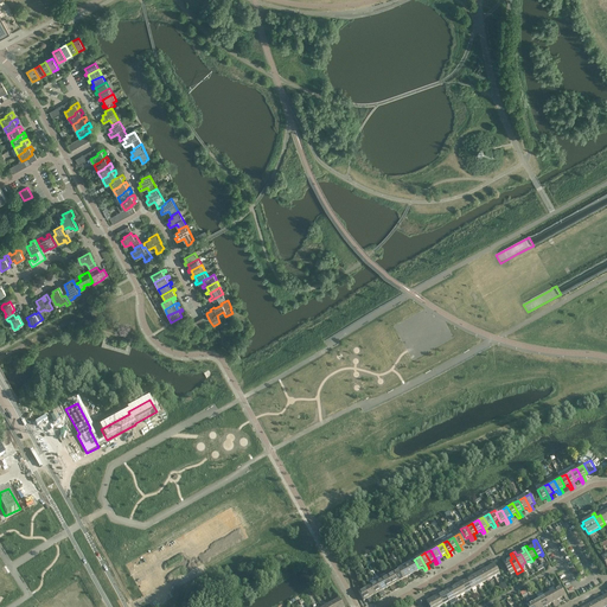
[(517,574),(510,560),(506,562),(504,557),(502,558),(509,572),(511,576),(517,574)]
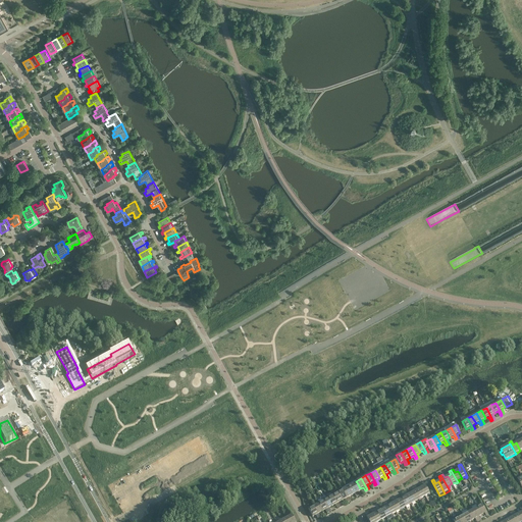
[(361,490),(360,488),(357,482),(352,485),(358,497),(360,496),(358,491),(361,490)]
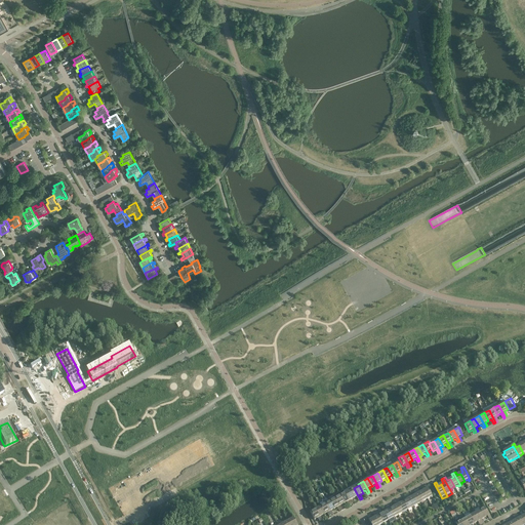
[(433,496),(427,486),(427,485),(426,485),(423,486),(426,490),(423,491),(428,499),(431,497),(432,498),(433,497),(433,496)]
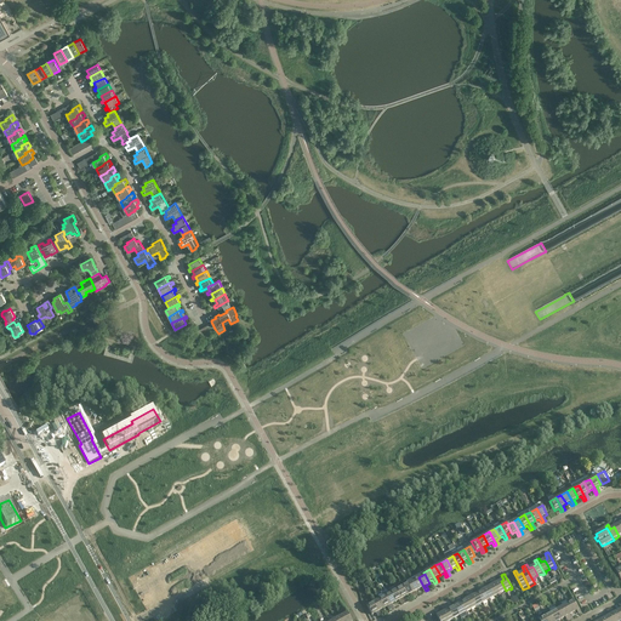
[(426,591),(419,577),(414,580),(419,590),(421,588),(423,592),(426,591)]
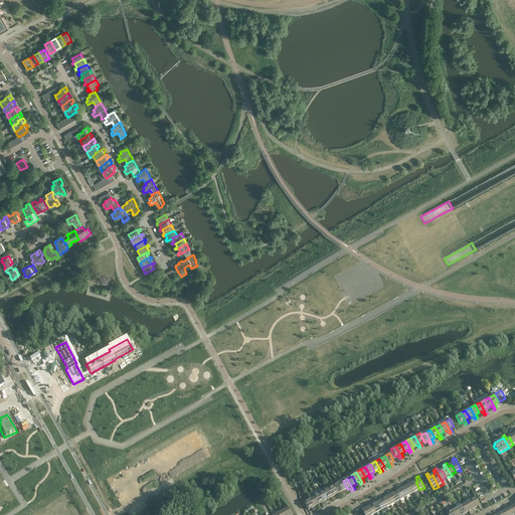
[(419,490),(415,482),(412,484),(410,480),(408,481),(415,494),(416,493),(415,492),(419,490)]
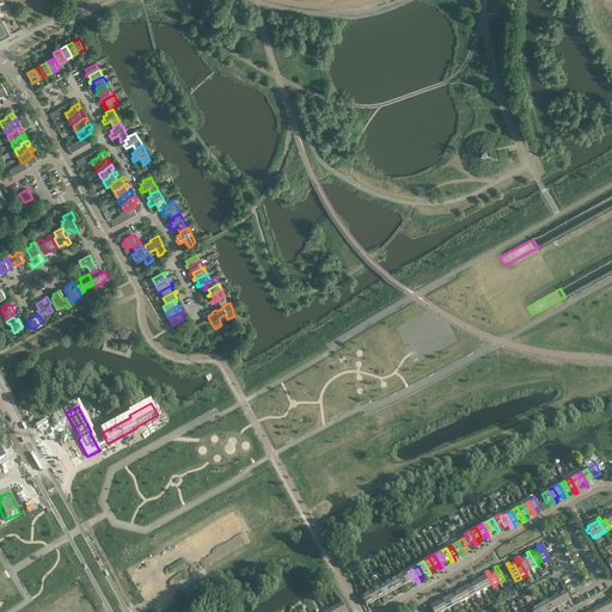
[(412,581),(408,571),(402,575),(409,588),(411,587),(409,583),(412,581)]
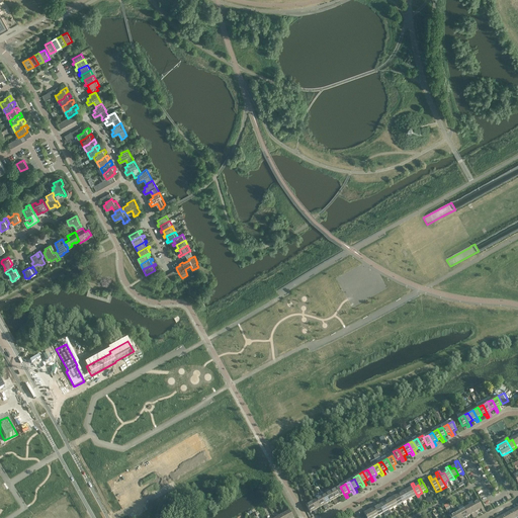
[(418,497),(411,484),(409,485),(411,489),(408,490),(412,498),(416,496),(416,497),(418,497)]
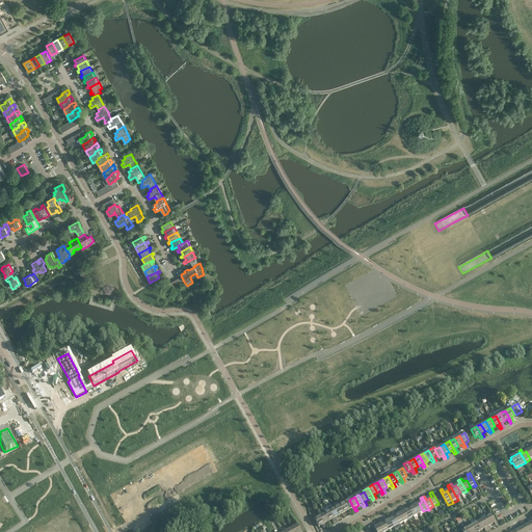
[(355,511),(349,500),(344,503),(348,510),(351,509),(353,512),(355,511)]
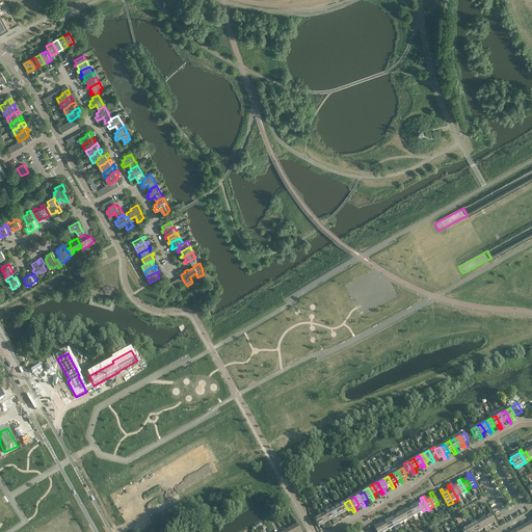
[(423,511),(419,503),(416,505),(414,501),(411,502),(419,515),(421,514),(420,513),(423,511)]
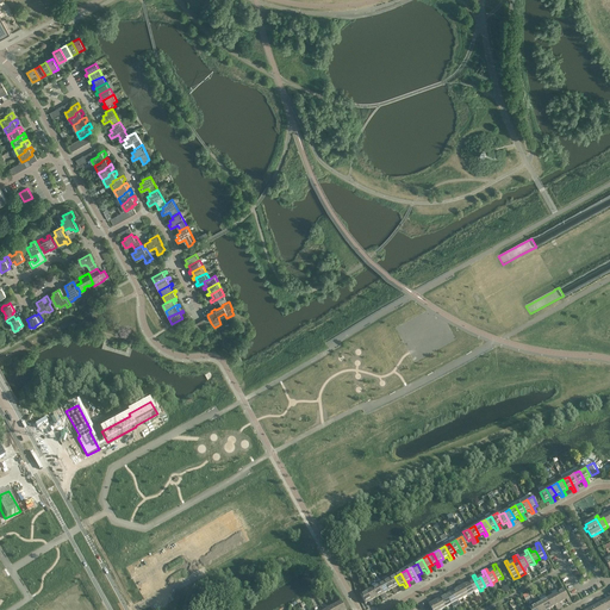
[(480,591),(472,576),(471,577),(472,582),(470,583),(474,592),(478,590),(479,591),(480,591)]
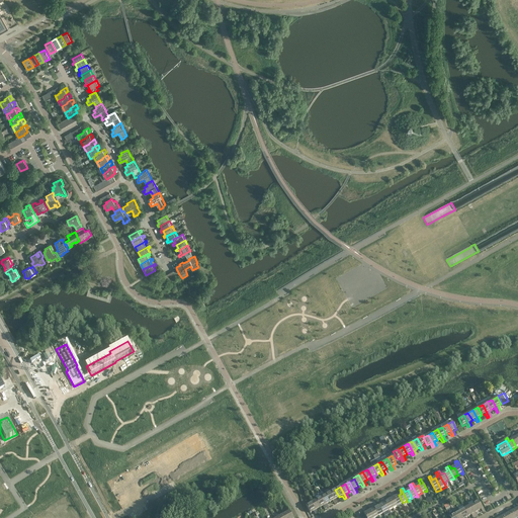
[(339,497),(335,490),(330,492),(336,503),(338,502),(336,499),(339,497)]
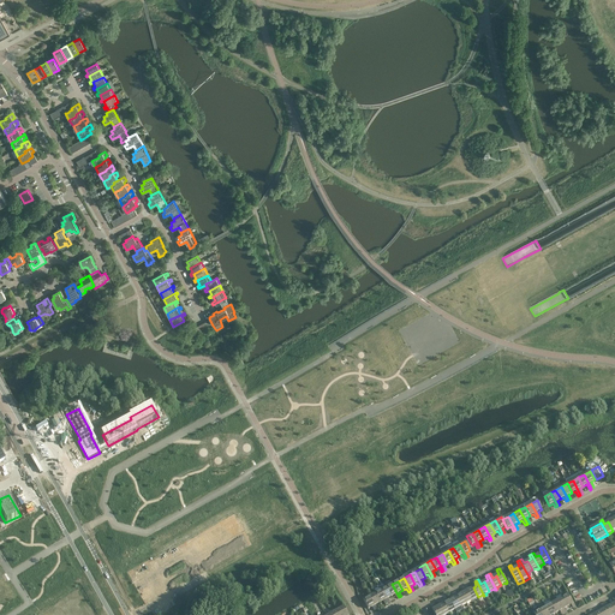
[(399,597),(392,584),(386,587),(392,597),(394,595),(396,599),(399,597)]
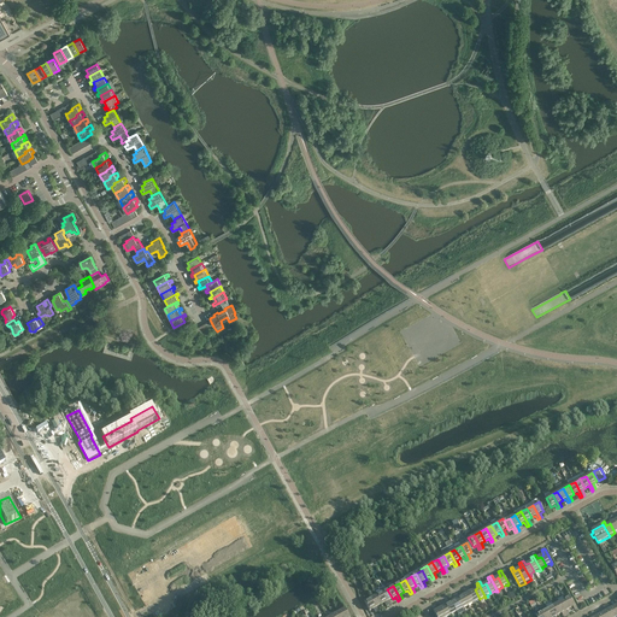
[(480,599),(475,589),(471,592),(469,588),(466,589),(475,604),(476,603),(475,601),(480,599)]
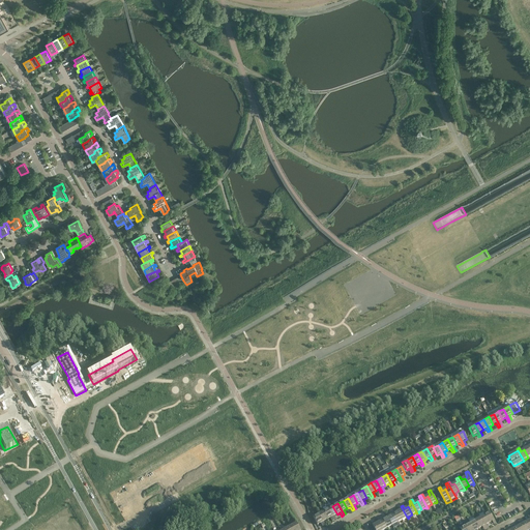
[(337,514),(332,506),(328,509),(334,521),(336,520),(334,516),(337,514)]
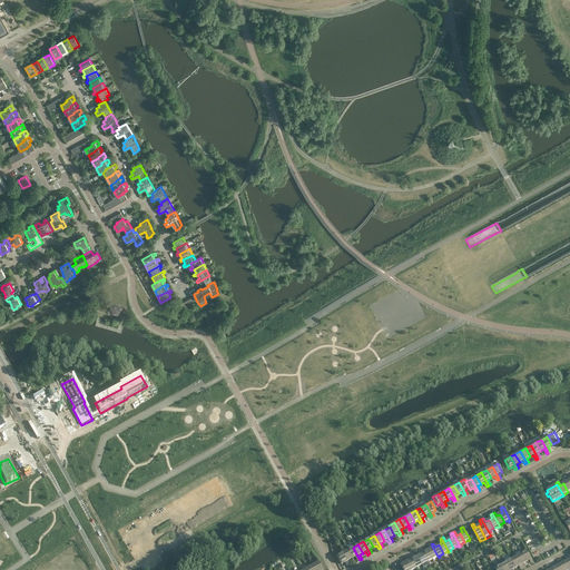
[(439,558),(431,544),(429,546),(431,549),(428,551),(432,559),(436,557),(436,559),(439,558)]
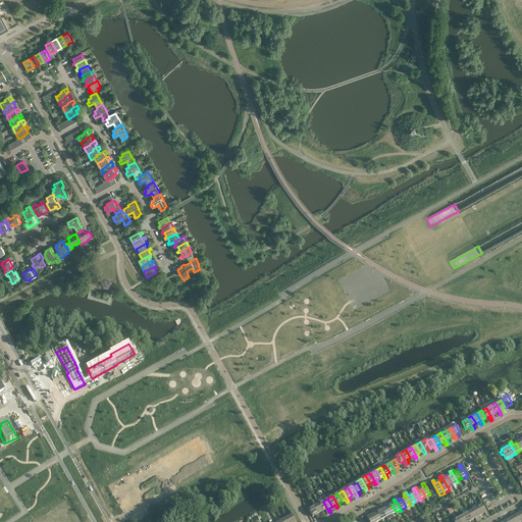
[(329,513),(323,502),(318,504),(322,512),(325,510),(327,514),(329,513)]
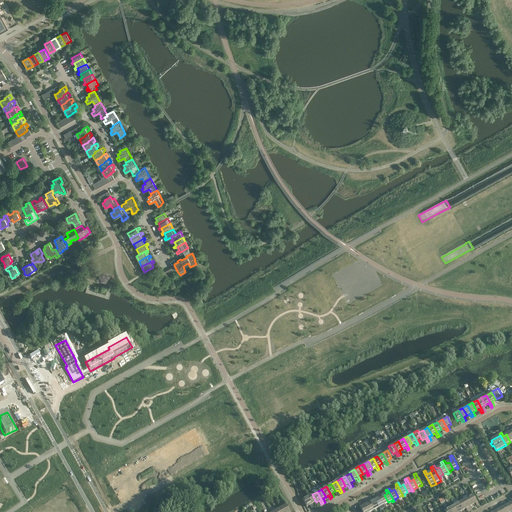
[(388,502),(384,495),(381,496),(379,493),(377,494),(384,506),(385,505),(385,504),(388,502)]
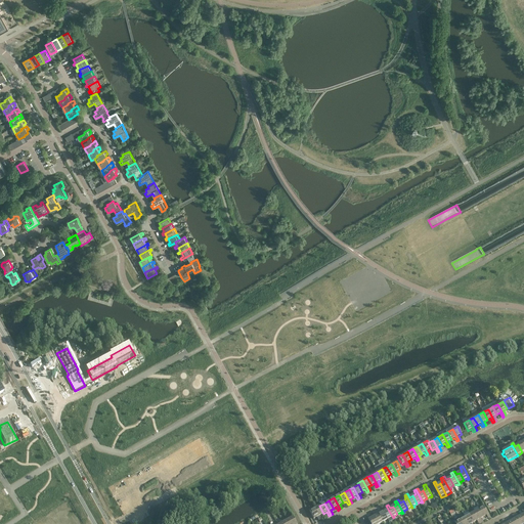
[(323,514),(319,506),(314,509),(320,520),(322,519),(320,515),(323,514)]
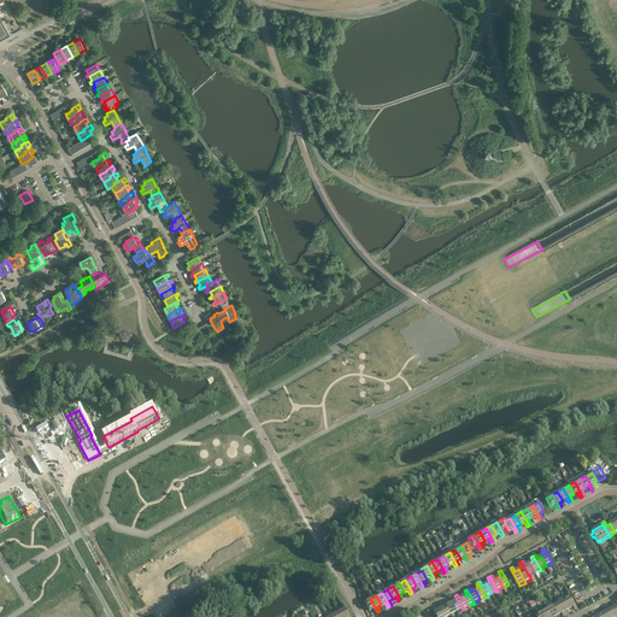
[(464,611),(463,610),(454,595),(452,597),(454,600),(452,603),(457,611),(458,615),(464,611)]
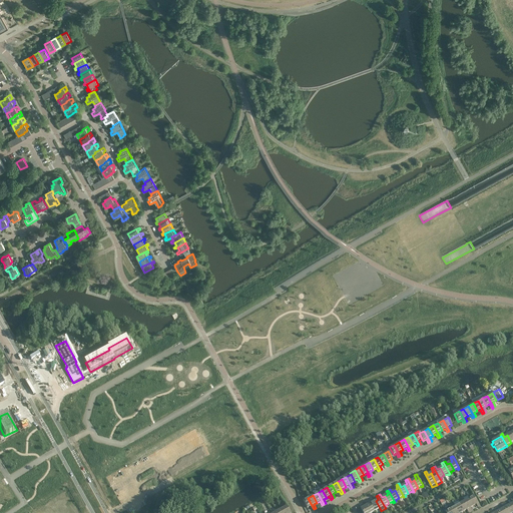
[(481,507),(475,496),(474,496),(474,495),(472,496),(473,497),(470,499),(474,507),(477,505),(478,508),(480,507),(481,507)]
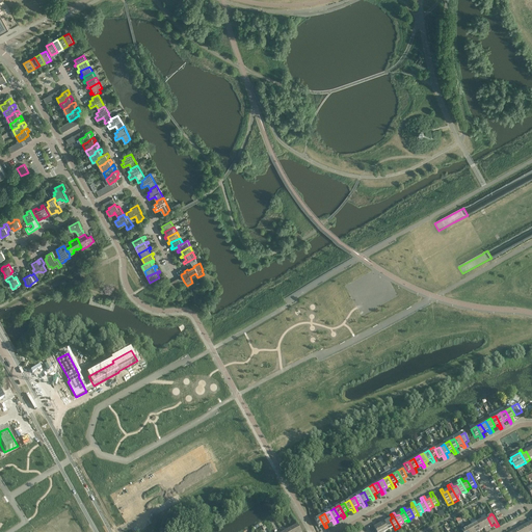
[(325,528),(319,516),(314,519),(319,527),(322,525),(323,529),(325,528)]
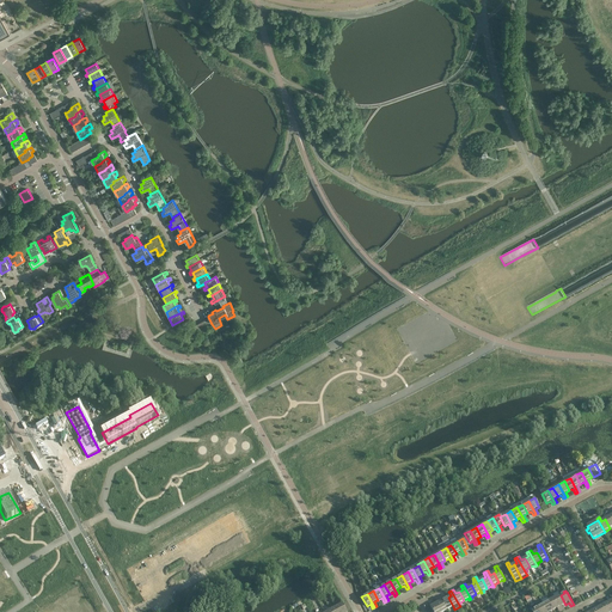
[(453,606),(448,598),(445,599),(442,595),(440,597),(448,611),(450,611),(448,609),(453,606)]
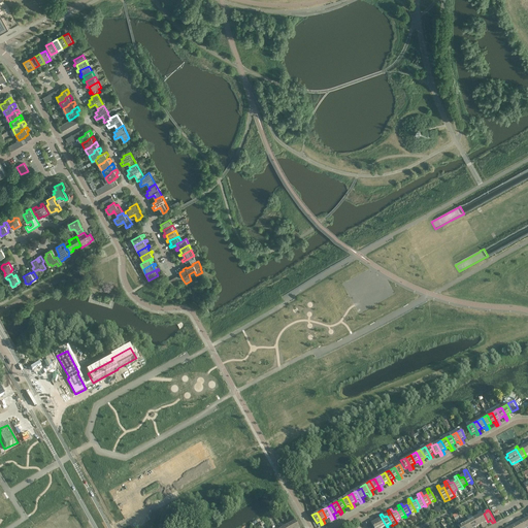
[(488,522),(484,514),(480,516),(480,515),(477,515),(485,527),(487,526),(485,523),(488,522)]
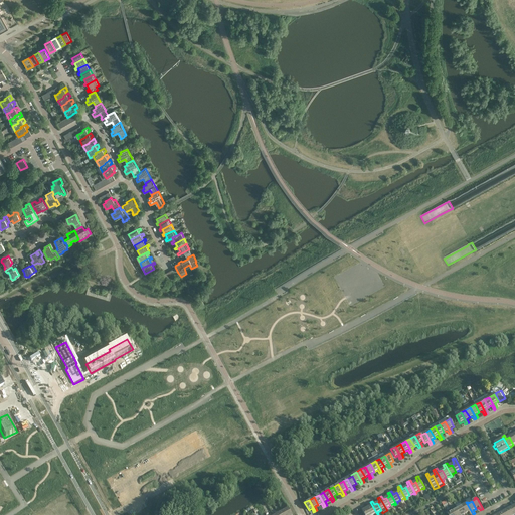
[(377,514),(370,502),(368,503),(370,506),(367,508),(370,514),(372,514),(375,514),(377,514)]
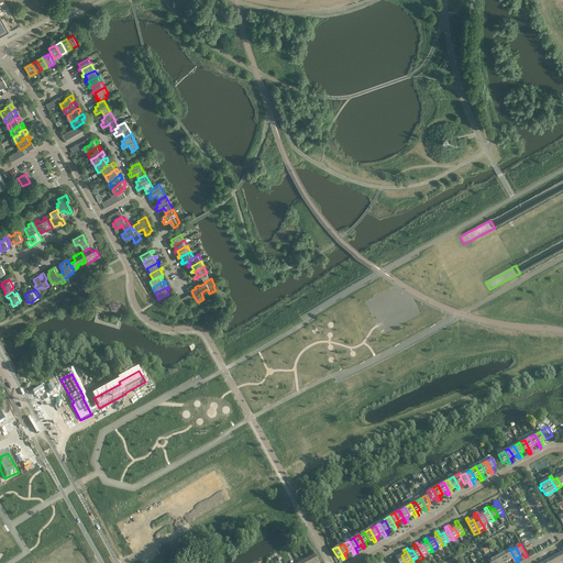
[(516,562),(517,562),(509,549),(508,550),(509,551),(505,553),(509,562),(512,560),(514,562),(516,562)]
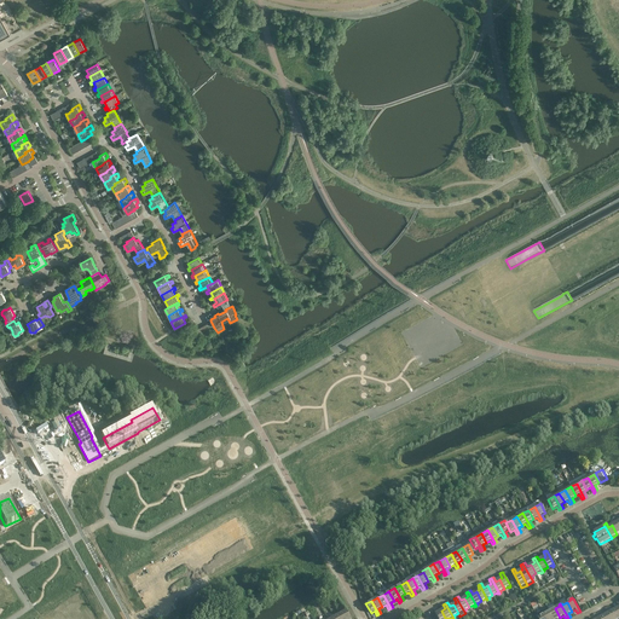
[(557,618),(560,618),(555,608),(554,605),(548,608),(549,611),(553,618),(557,618)]
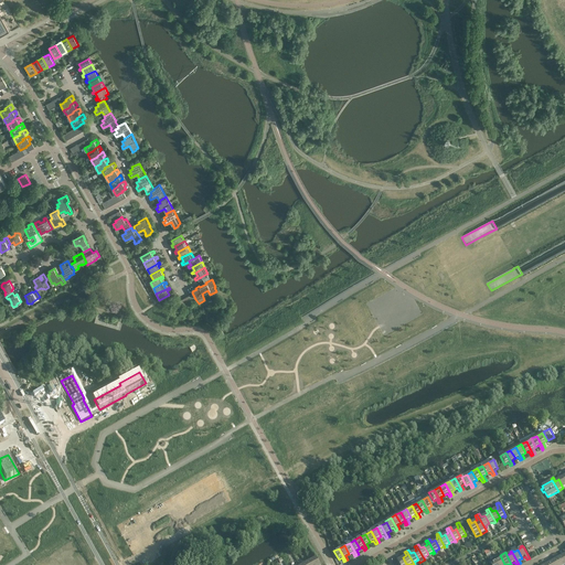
[(564,564),(564,562),(562,556),(558,558),(556,554),(555,555),(560,564),(564,564)]
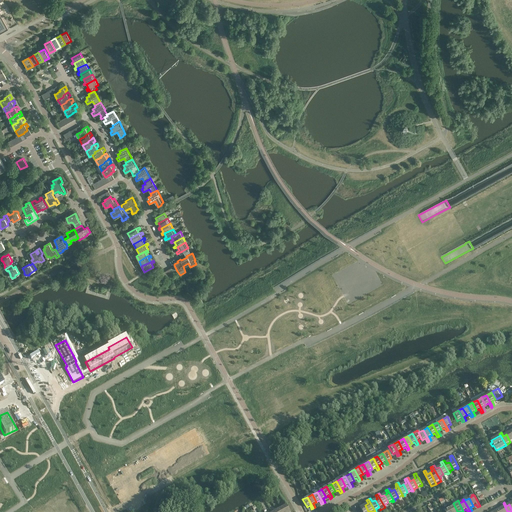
[(368,511),(365,505),(362,506),(360,503),(359,504),(358,504),(362,511),(368,511)]
